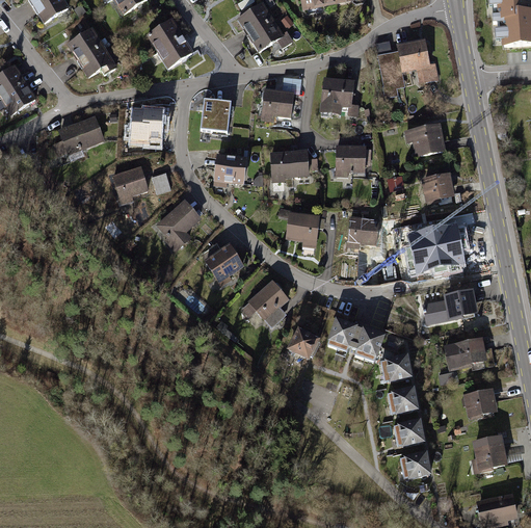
[(32,0),(49,25),(75,8),(70,0),(32,0)]
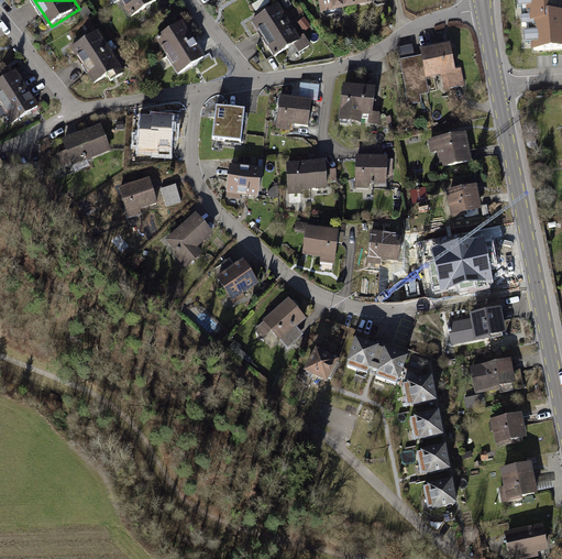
[(123,0),(133,15),(156,0),(123,0)]
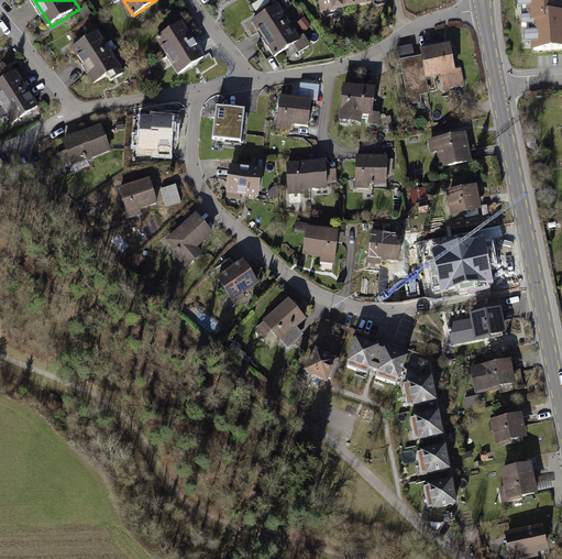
[(315,0),(318,14),(387,0),(315,0)]
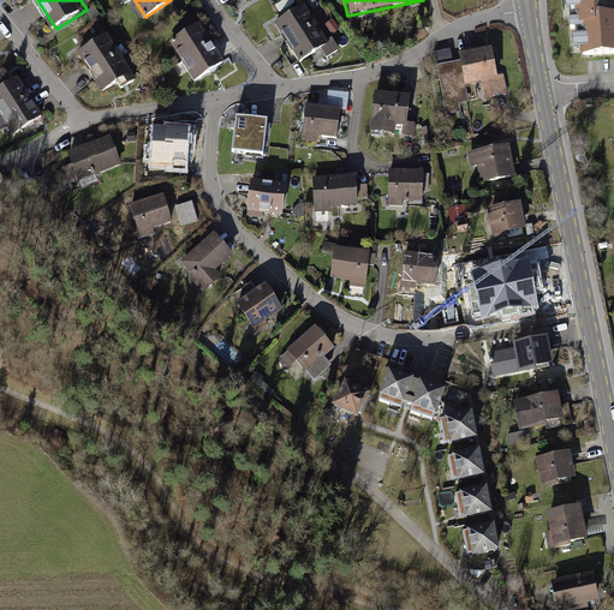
[(572,0),(574,23),(578,23),(582,55),(613,52),(613,13),(612,15),(610,0),(572,0)]
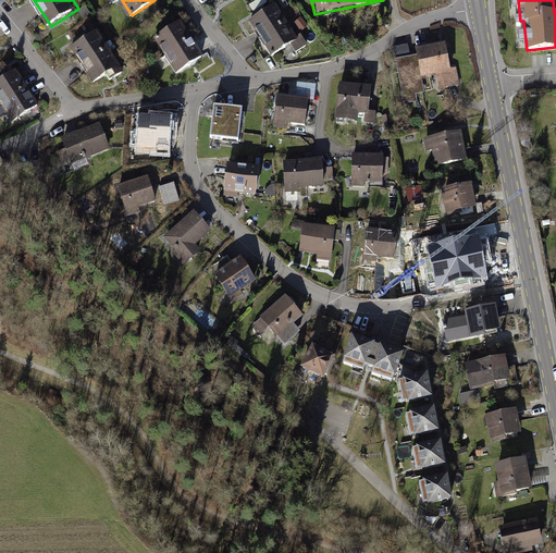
[(251,19),(275,54),(294,42),(299,51),(311,44),(304,32),(299,33),(280,1),(251,19)]
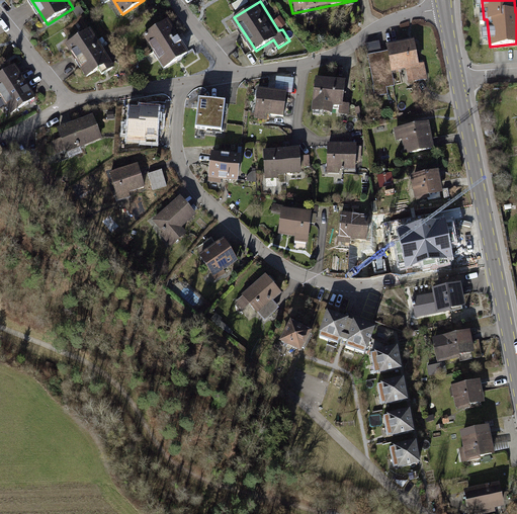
[(167,18),(145,32),(164,65),(186,51),(167,18)]
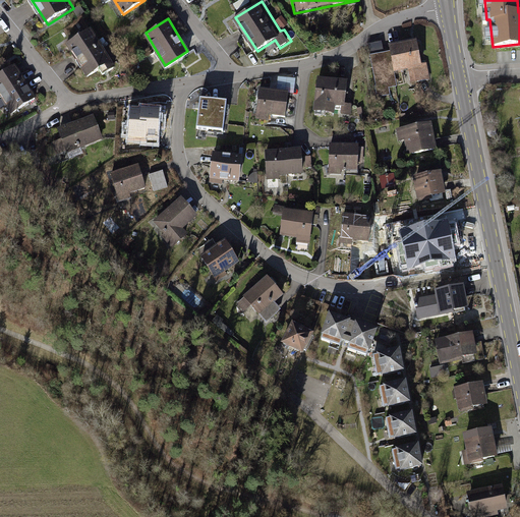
[(96,29),(69,44),(88,75),(102,67),(105,72),(117,66),(106,47),(111,44),(107,36),(101,39),(96,29)]
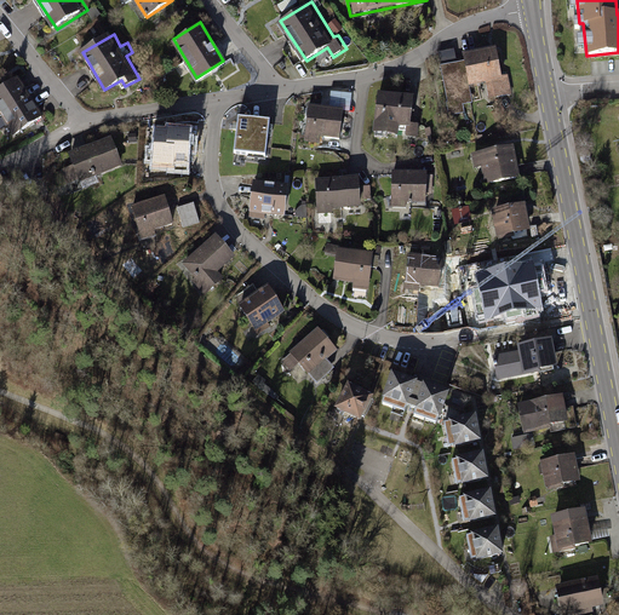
[(497,46),(463,52),(464,59),(441,64),(452,116),(465,114),(463,102),(473,101),(469,85),(503,78),(497,46)]
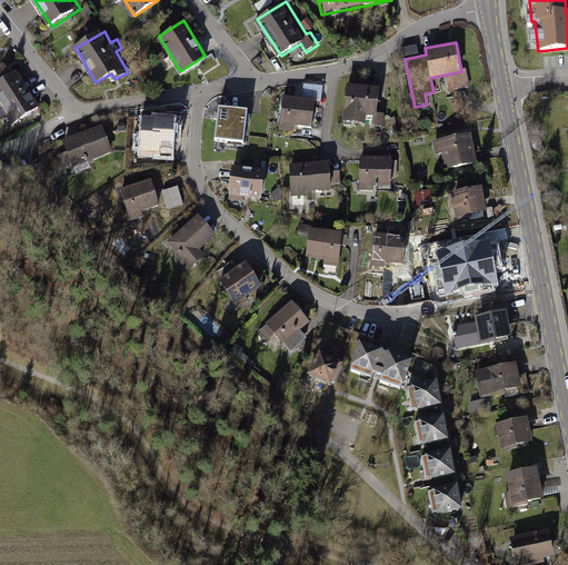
[(37,103),(15,69),(0,77),(0,99),(13,119),(37,103)]
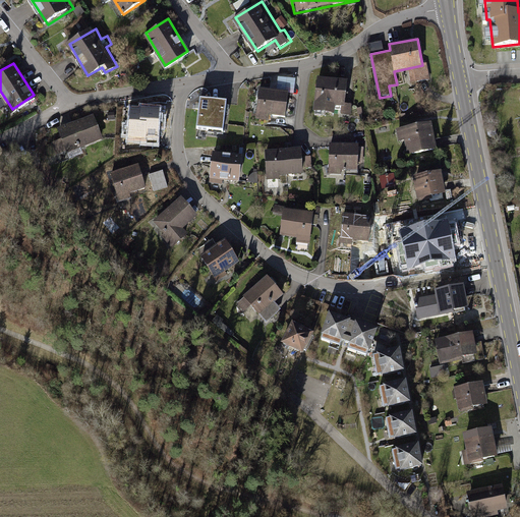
[(278,73),(278,84),(296,83),(295,73),(278,73)]
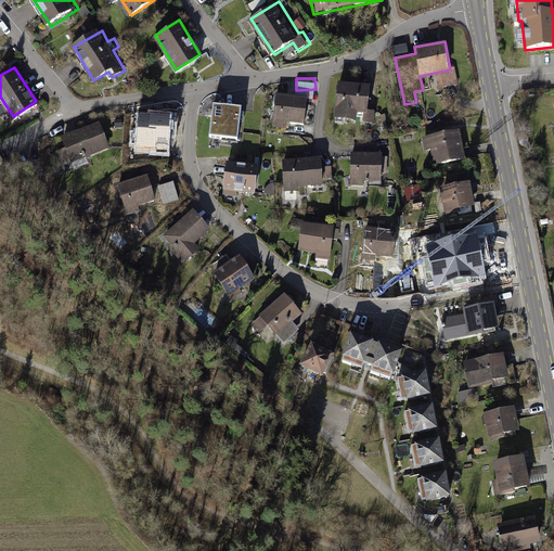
[(370,86),(337,81),(333,116),(356,119),(356,113),(363,114),(362,119),(374,120),(375,111),(366,110),(370,86)]
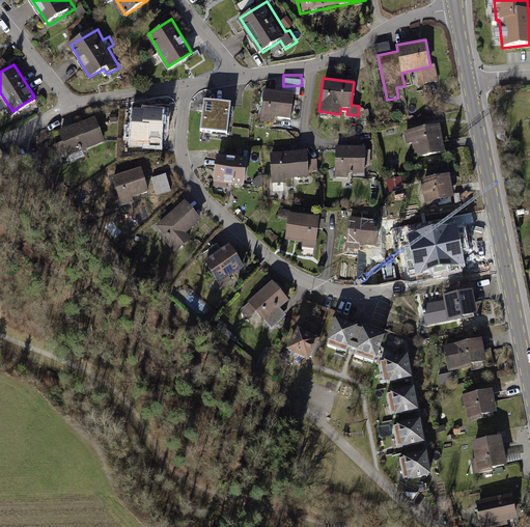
[(293,92),(263,88),(258,118),(274,120),(275,115),(288,117),(293,92)]
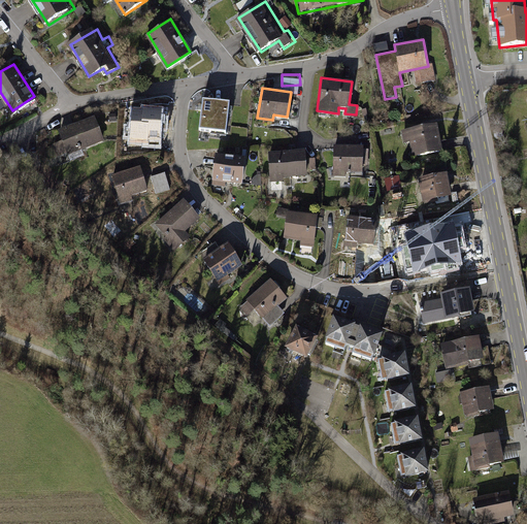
[(212,99),(202,97),(198,127),(211,129),(212,128),(225,129),(229,101),(212,99)]
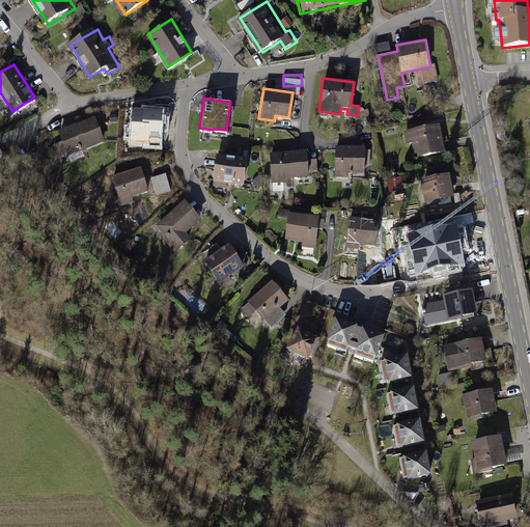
[(163,112),(133,110),(131,140),(145,141),(145,137),(161,138),(163,112)]
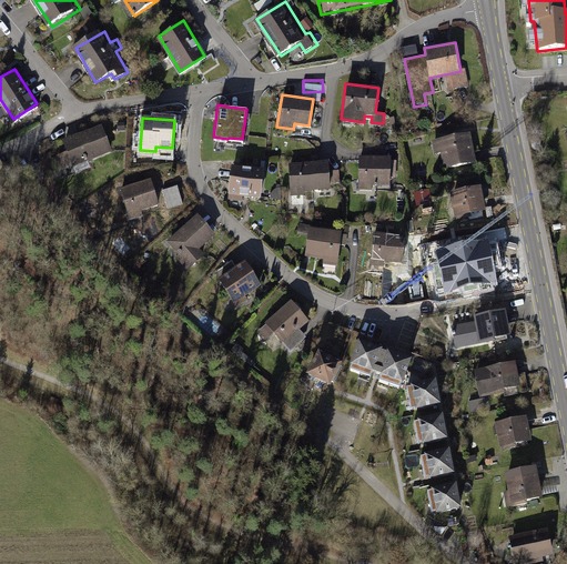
[(101,124),(63,140),(68,149),(57,153),(61,164),(72,160),(76,170),(91,164),(88,158),(111,148),(101,124)]
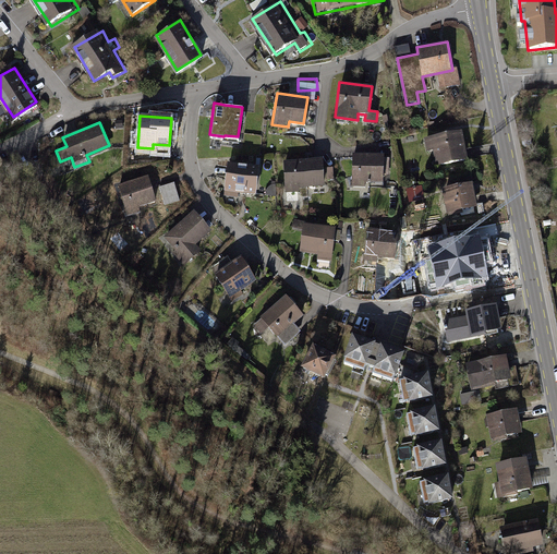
[(434,148),(437,166),(468,160),(462,131),(425,137),(426,149),(434,148)]
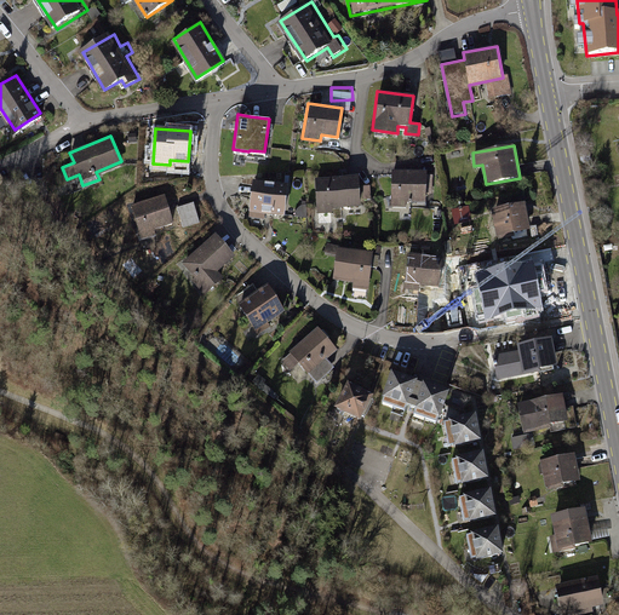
[(427,170),(394,168),(391,206),(407,206),(407,200),(425,201),(427,170)]
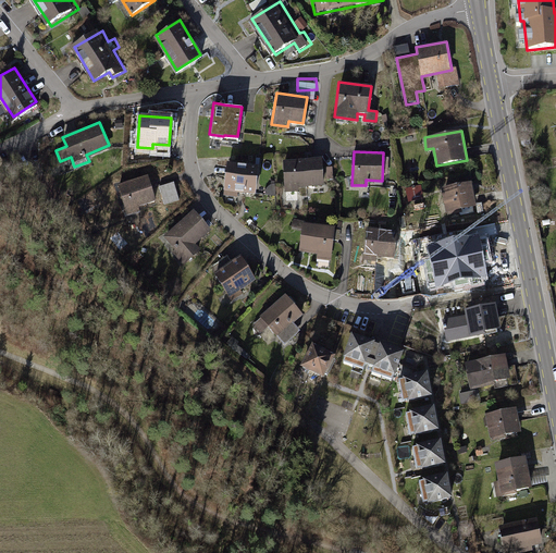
[(321,157),(282,160),(284,193),(296,192),(296,186),(323,184),(321,157)]
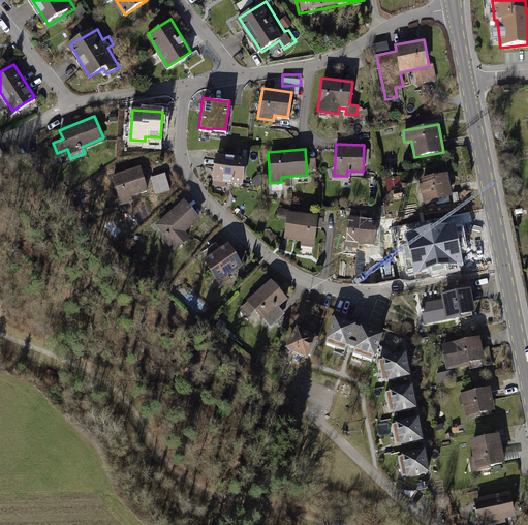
[(244,158),(216,155),(212,184),(225,186),(225,181),(241,183),(244,158)]
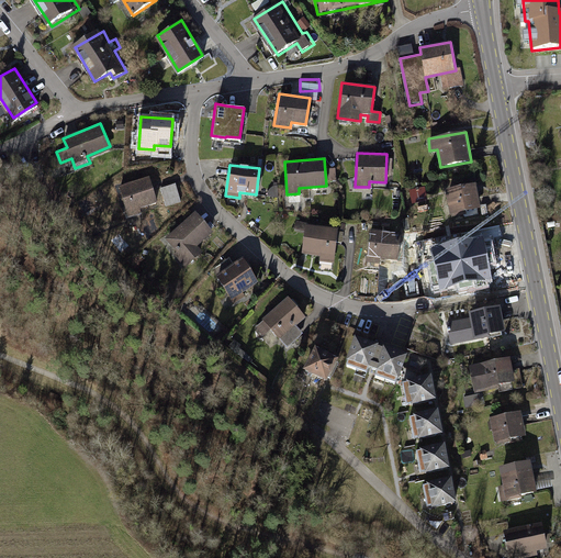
[(148,177),(118,186),(127,218),(141,214),(138,209),(156,203),(148,177)]
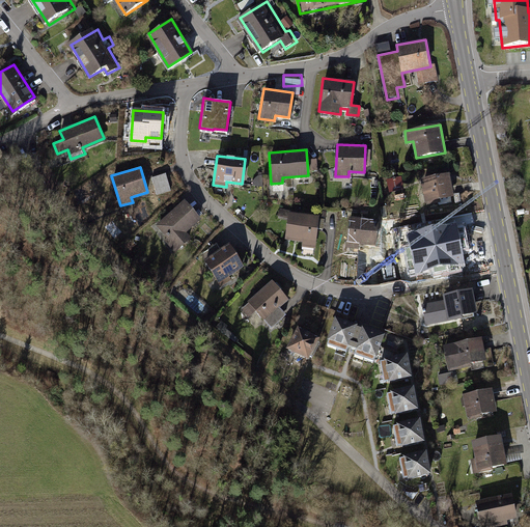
[(167,171),(149,176),(156,194),(172,189),(167,171)]
